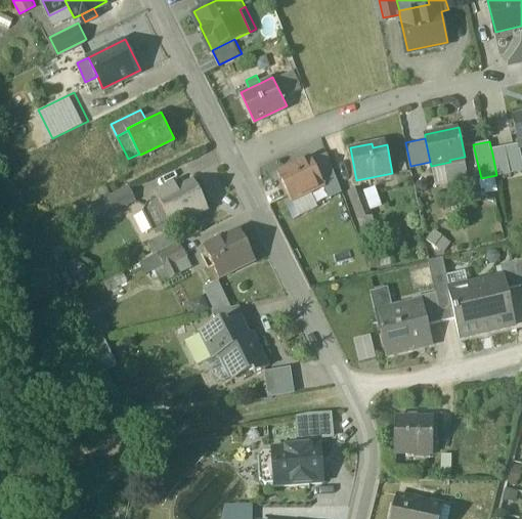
[(521,153),(520,147),(506,150),(511,173),(521,170),(521,153)]
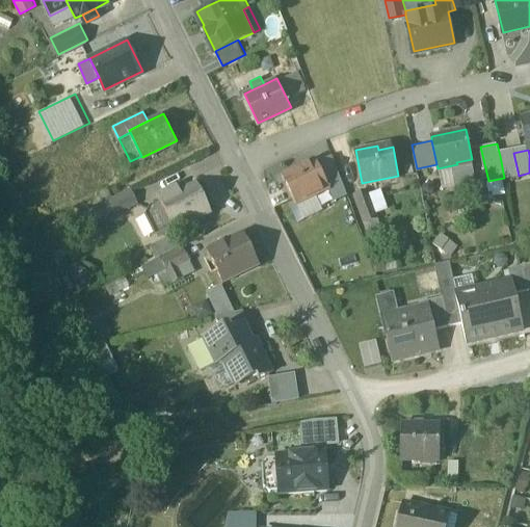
[(316,158),(330,186),(334,199),(348,193),(333,152),(316,158)]
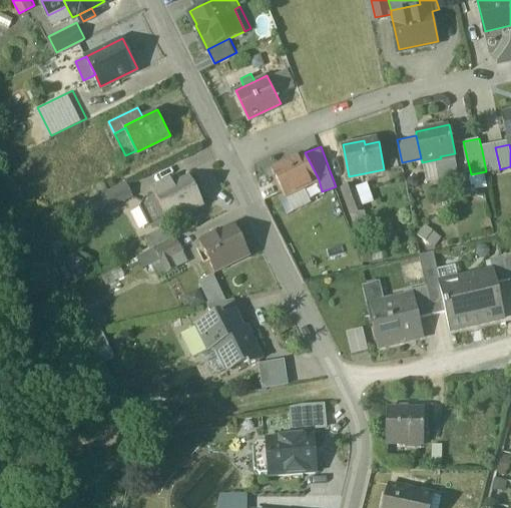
[(495,147),(482,150),(486,171),(486,172),(500,169),(495,147)]
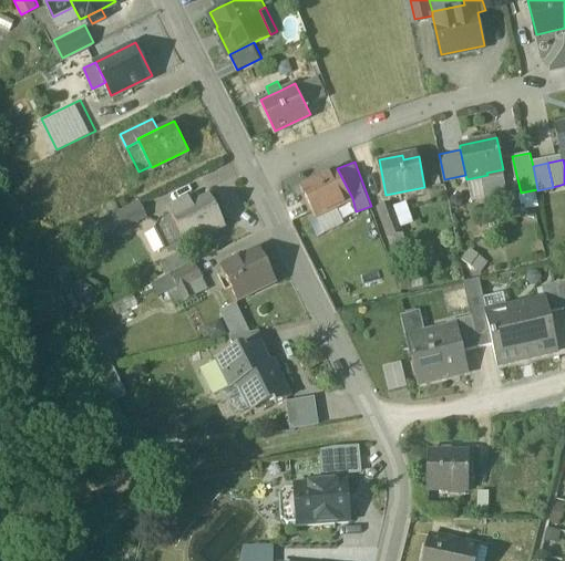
[(301,185),(316,216),(337,206),(352,198),(337,168),(301,185)]
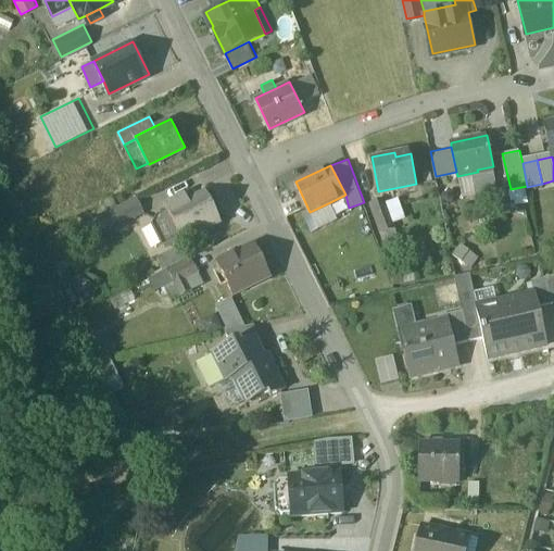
[(499,189),(493,166),(477,170),(478,172),(457,176),(462,197),(499,189)]
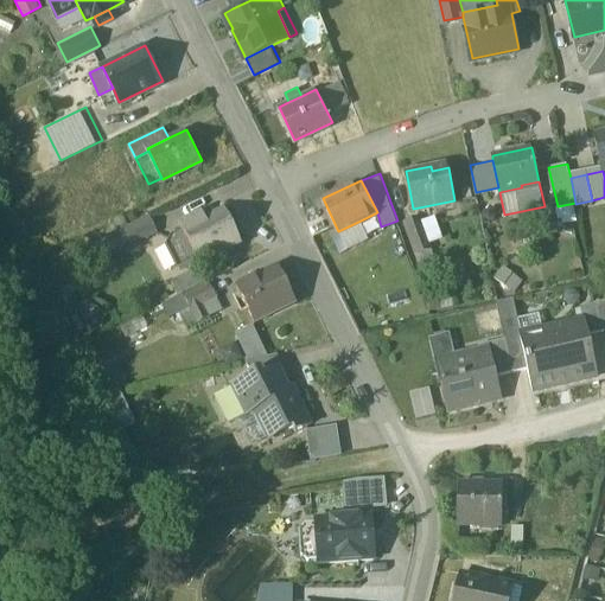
[(579,221),(575,204),(575,203),(558,206),(560,224),(579,221)]
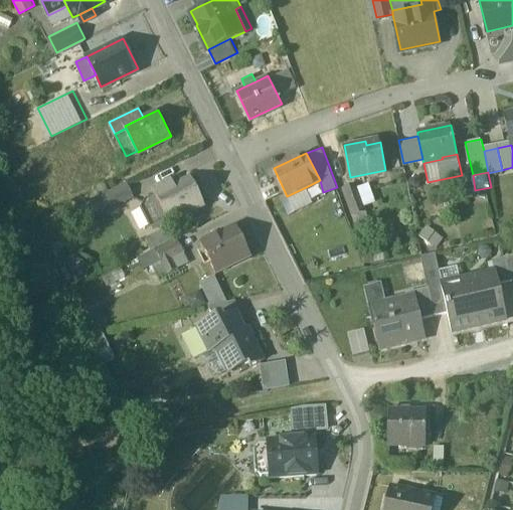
[(168,218),(169,221),(204,202),(190,175),(177,182),(174,176),(152,187),(155,194),(168,218)]
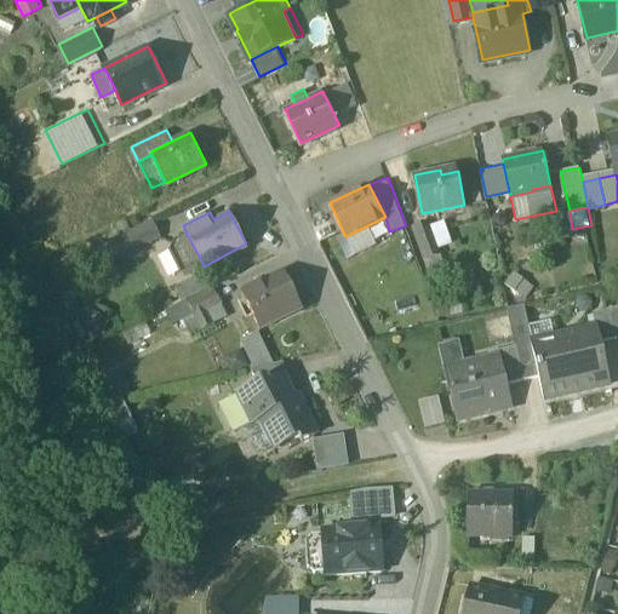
[(130,247),(131,250),(162,234),(154,216),(121,231),(130,247)]
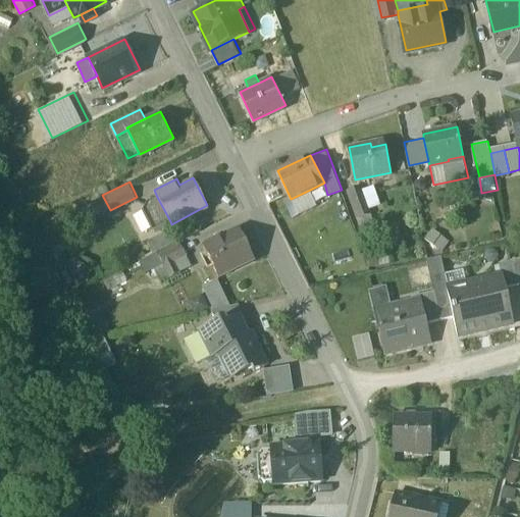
[(347,190),(356,217),(369,212),(368,208),(361,189),(360,186),(347,190)]
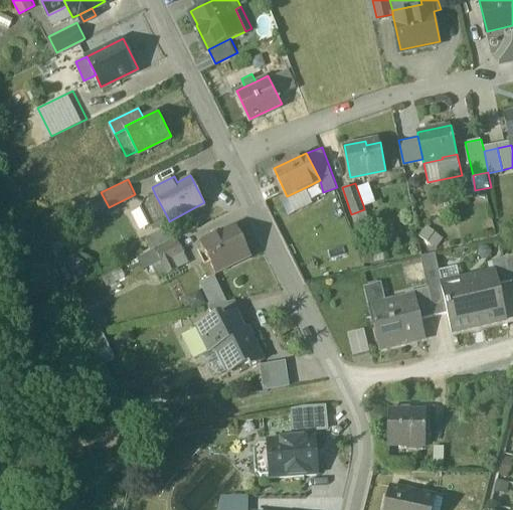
[(370,183),(356,186),(363,205),(376,201),(370,183)]
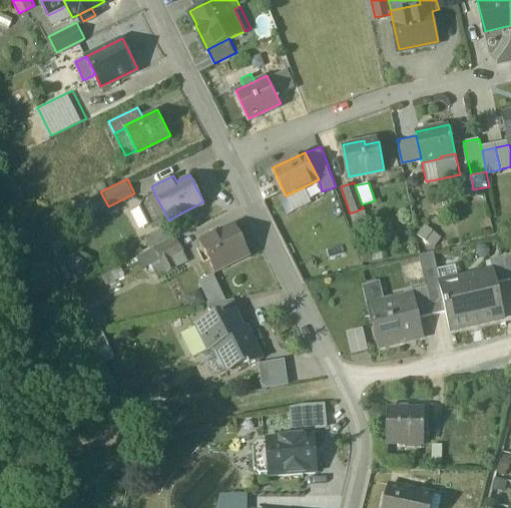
[(305,186),(286,195),(293,209),(312,201),(305,186)]
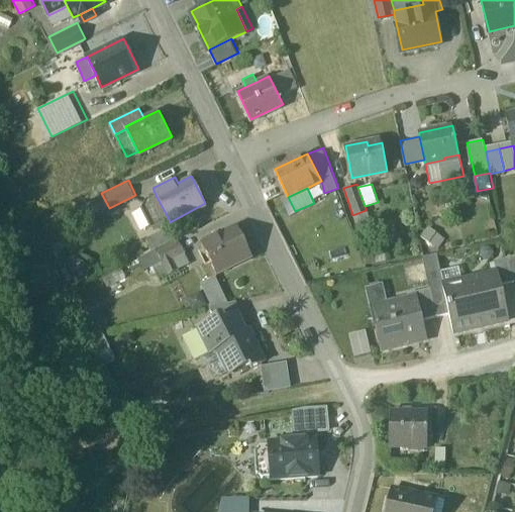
[(108,206),(101,193),(86,200),(93,214),(108,206)]
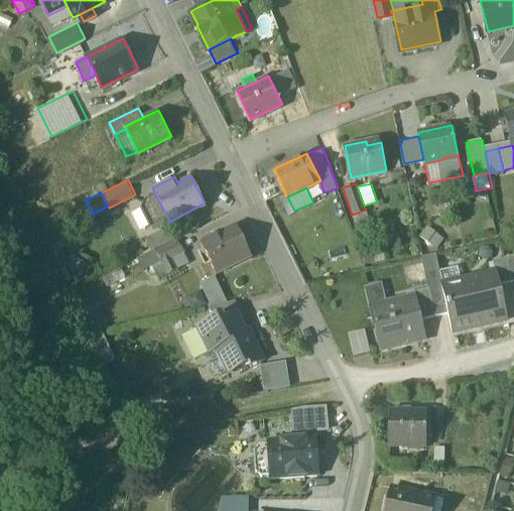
[(168,219),(155,195),(145,200),(142,206),(153,226),(168,219)]
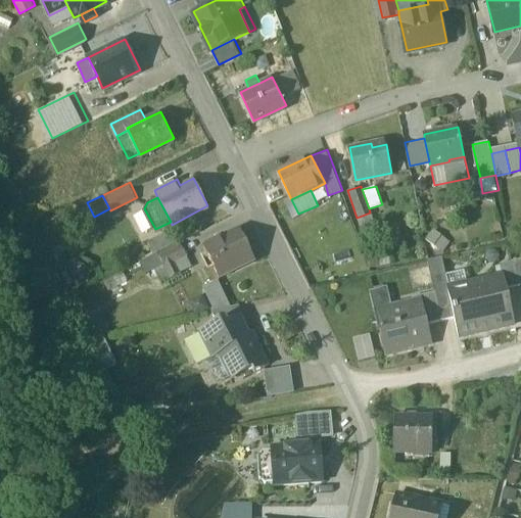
[(204,245),(221,276),(255,257),(240,227),(204,245)]
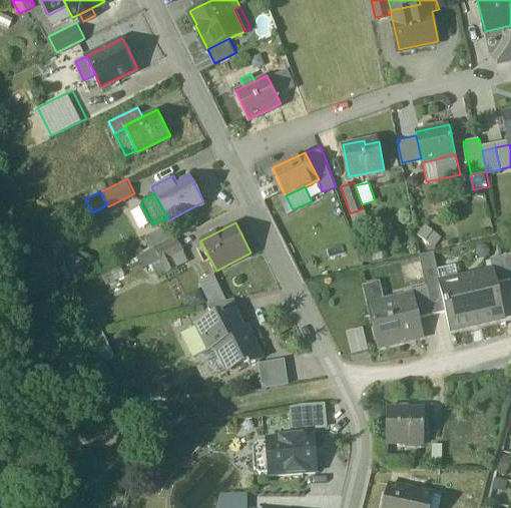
[(154,244),(174,234),(169,223),(145,234),(151,246),(154,244)]
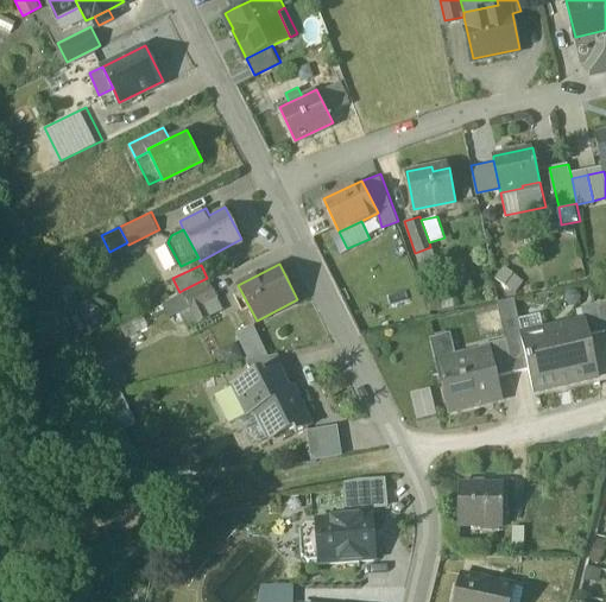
[(504,265),(496,276),(516,291),(525,279),(504,265)]
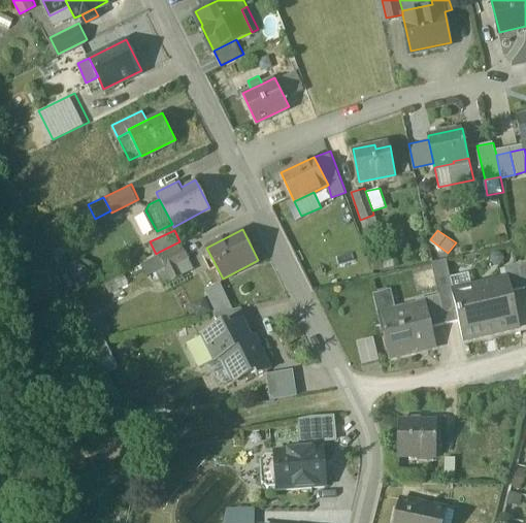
[(165,264),(171,276),(182,271),(176,259),(188,254),(182,241),(179,241),(159,252),(165,264)]
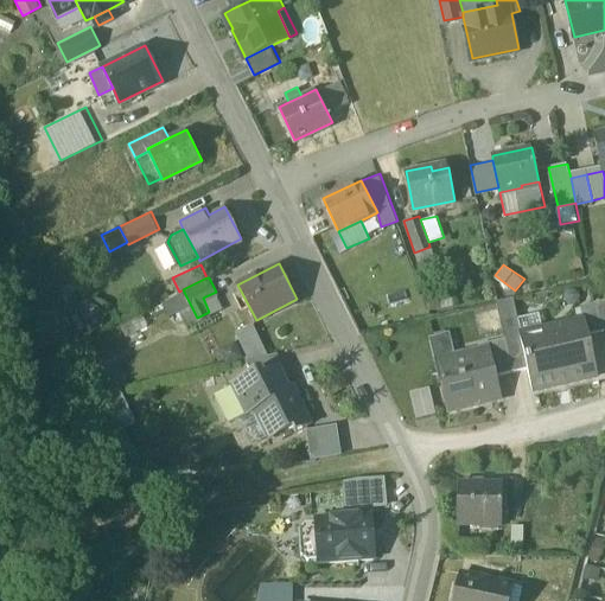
[(386,291),(390,305),(411,299),(406,285),(386,291)]
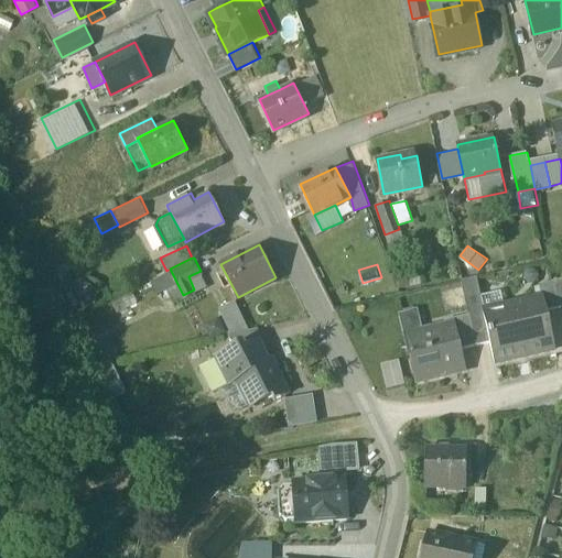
[(397,266),(399,285),(422,283),(421,272),(409,273),(408,264),(397,266)]
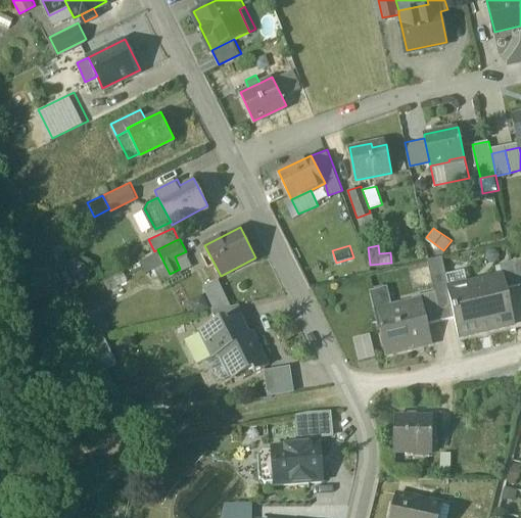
[(146,271),(155,267),(163,262),(157,249),(154,251),(140,259),(146,271)]
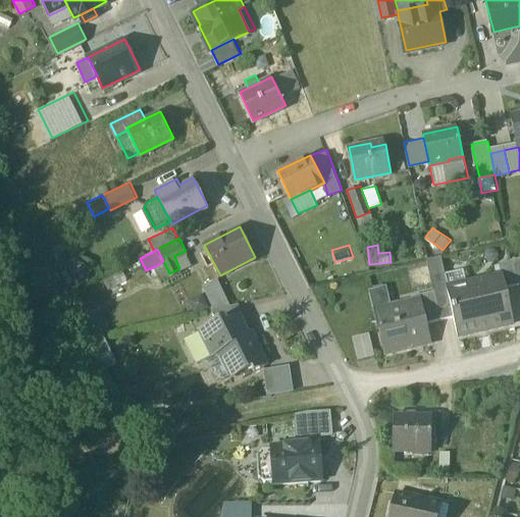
[(193,262),(186,251),(174,256),(179,268),(193,262)]
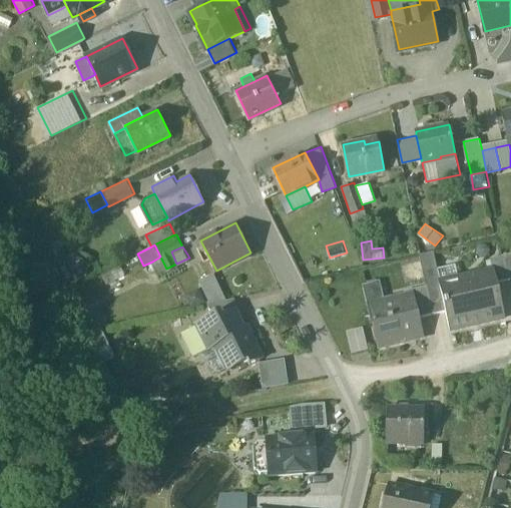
[(421,254),(425,270),(438,267),(434,250),(421,254)]
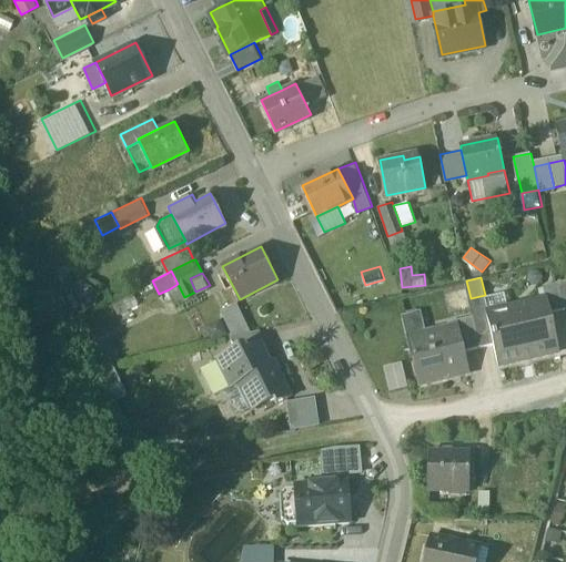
[(549,310),(564,307),(557,282),(543,284),(546,298),(547,298),(549,310)]
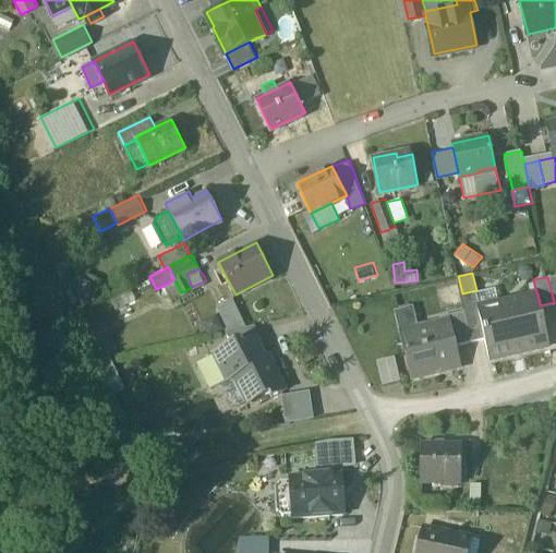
[(181,292),(174,279),(166,285),(172,298),(181,292)]
